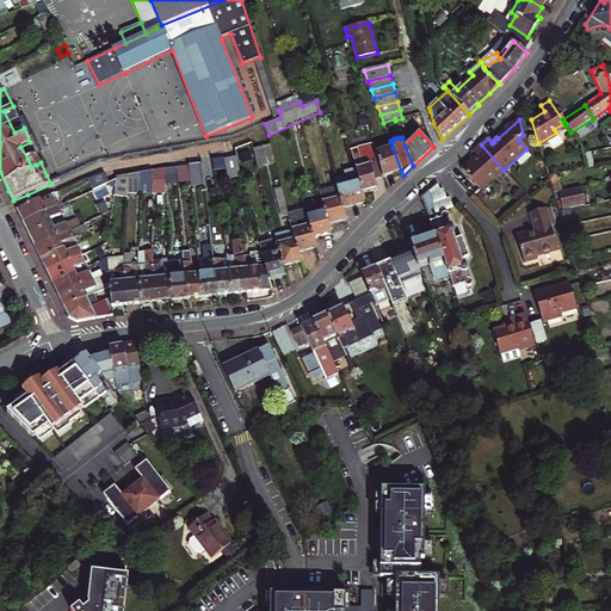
[(357,168),(364,193),(378,190),(375,179),(384,177),(377,152),(375,142),(352,149),(355,161),(357,168)]
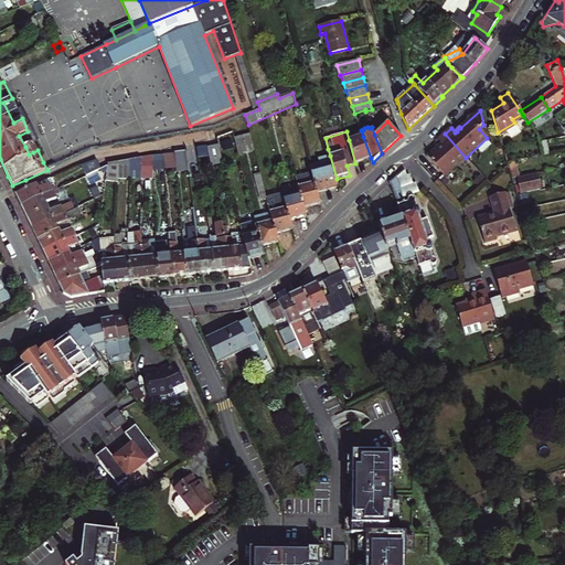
[(249,132),(233,137),(237,155),(254,150),(249,132)]
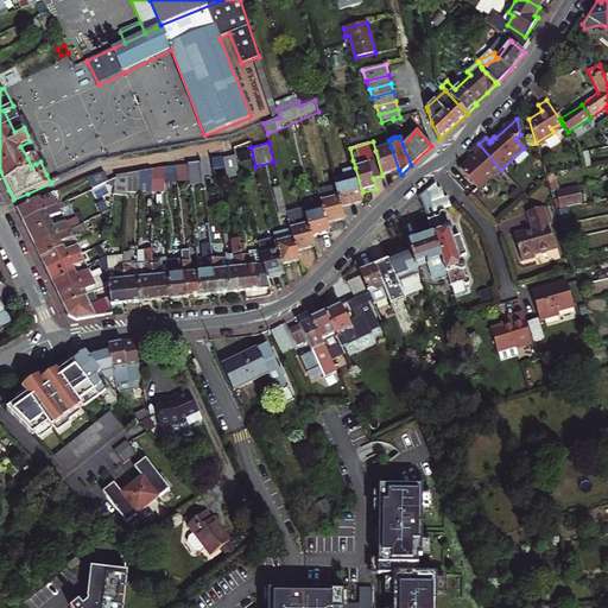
[(472,151),(475,154),(461,169),(479,189),(501,170),(479,144),(472,151)]
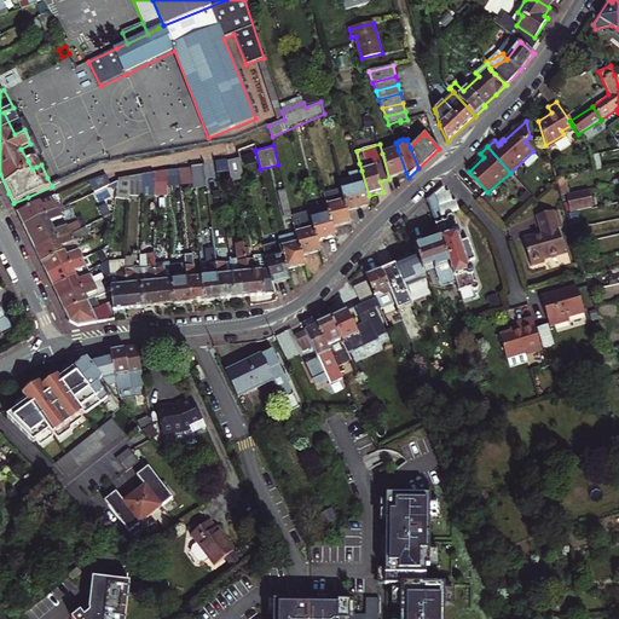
[(398,150),(382,154),(389,179),(406,173),(398,150)]
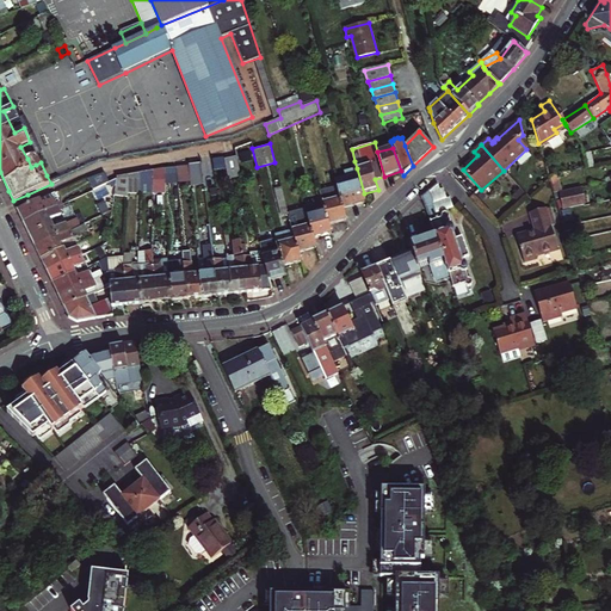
[(236,156),(224,159),(229,178),(241,176),(236,156)]
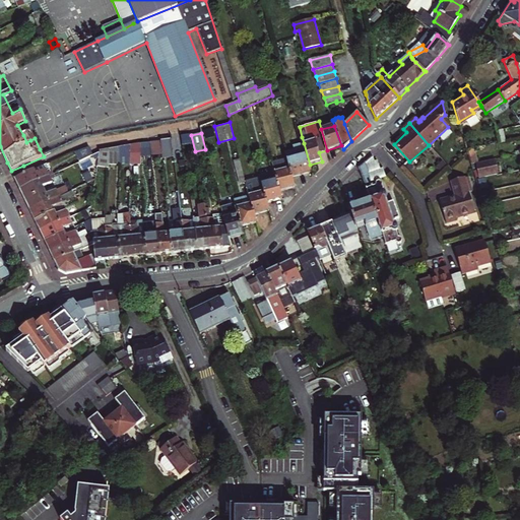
[(172,138),(160,139),(160,140),(163,154),(163,157),(174,156),(172,138)]
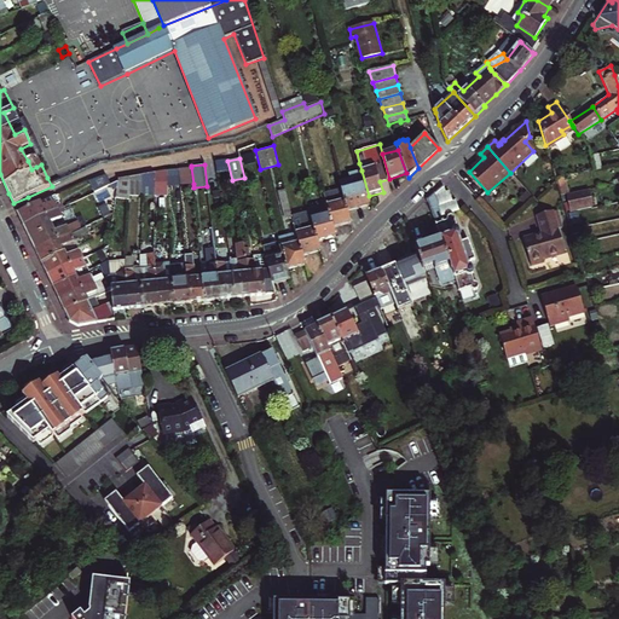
[(191,167),(179,168),(180,185),(194,184),(191,167)]
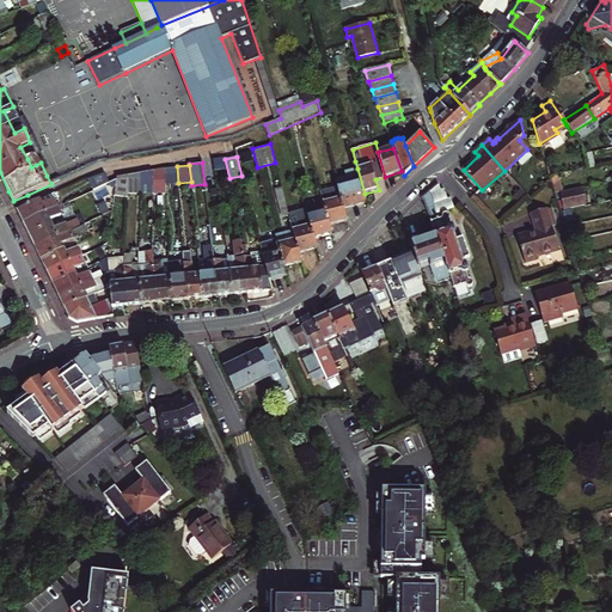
[(165,167),(165,184),(178,183),(177,166),(165,167)]
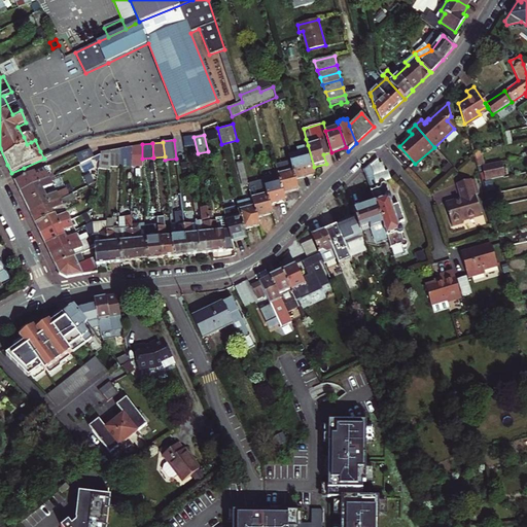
[(142,144),(131,146),(131,164),(142,162),(142,159),(142,144)]
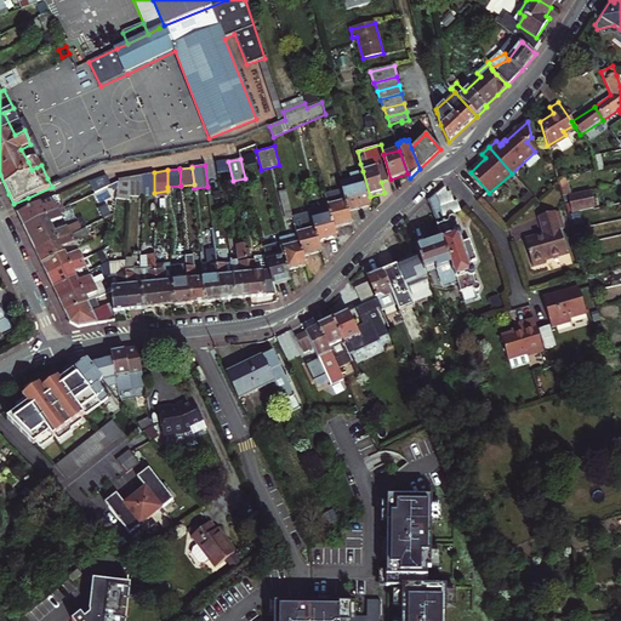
[(370,197),(363,171),(351,174),(352,178),(342,182),(343,191),(349,211),(371,205),(370,197)]
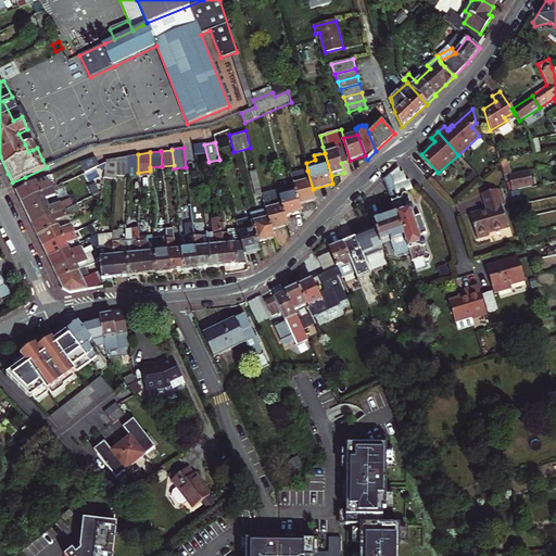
[(138,173),(138,154),(128,156),(127,175),(138,173)]
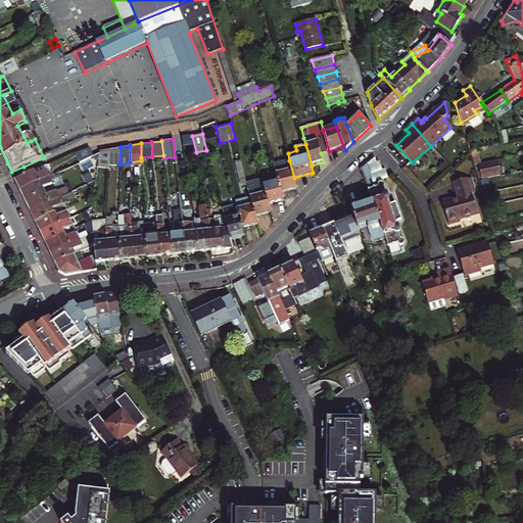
[(76,152),(81,162),(94,155),(90,147),(76,152)]
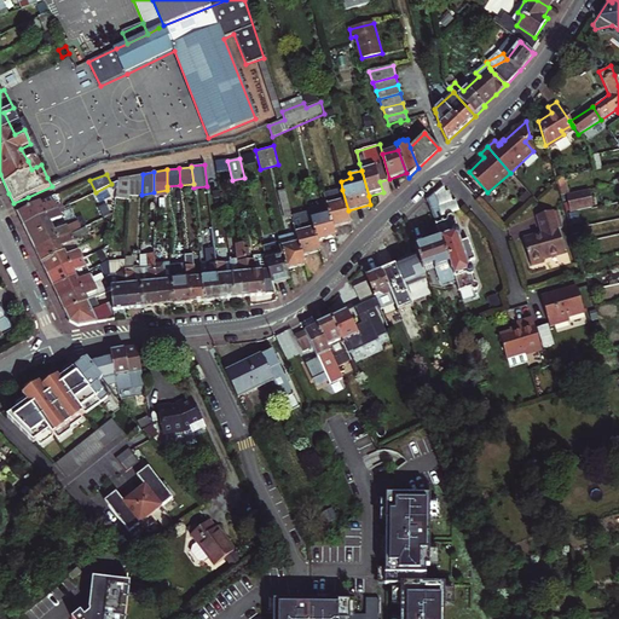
[(143,174),(131,177),(129,196),(142,195),(143,174)]
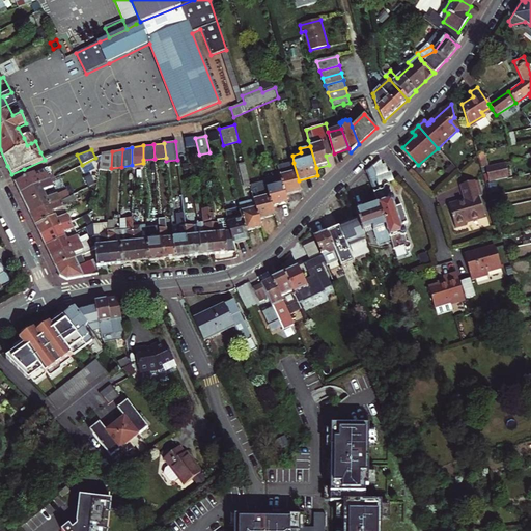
[(100,170),(111,168),(112,151),(102,154),(101,156),(100,168),(100,170)]
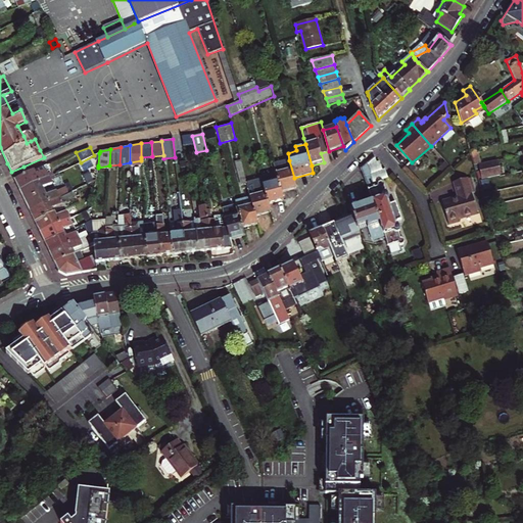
[(480,164),(476,149),(469,151),(470,154),(474,165),(480,164)]
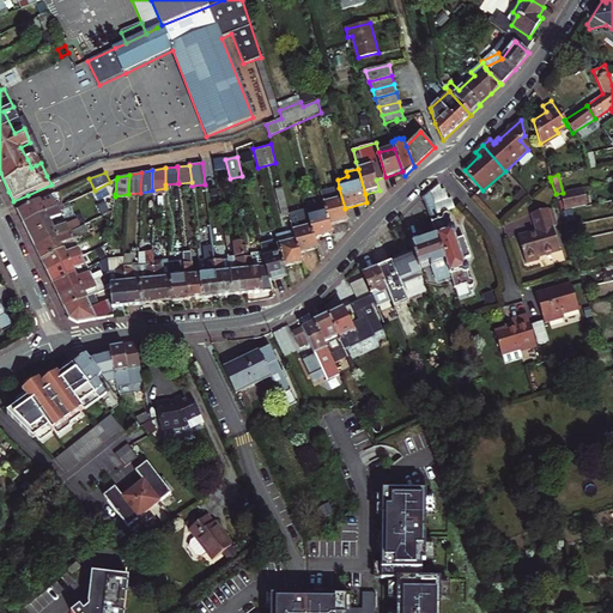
[(434,205),(432,205),(435,214),(453,208),(450,199),(448,200),(444,190),(442,190),(439,183),(430,192),(434,205)]
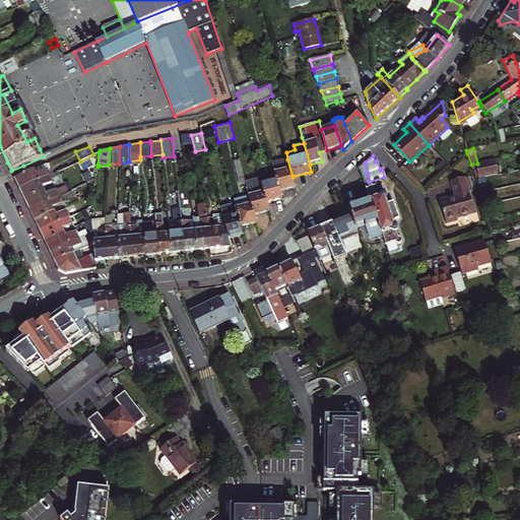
[(287,159),(273,164),(275,172),(280,190),(295,186),(293,177),(287,159)]
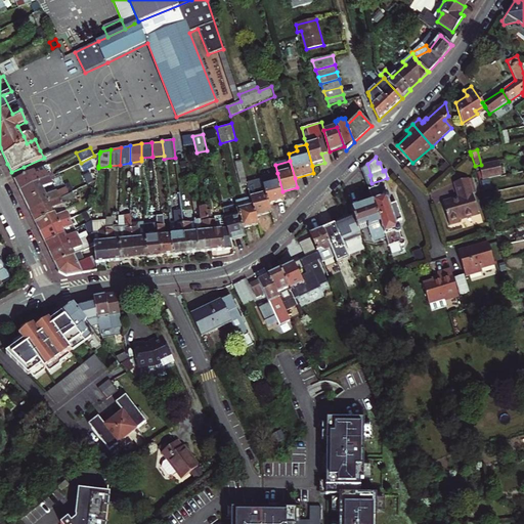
[(498,161),(479,166),(483,181),(503,176),(498,161)]
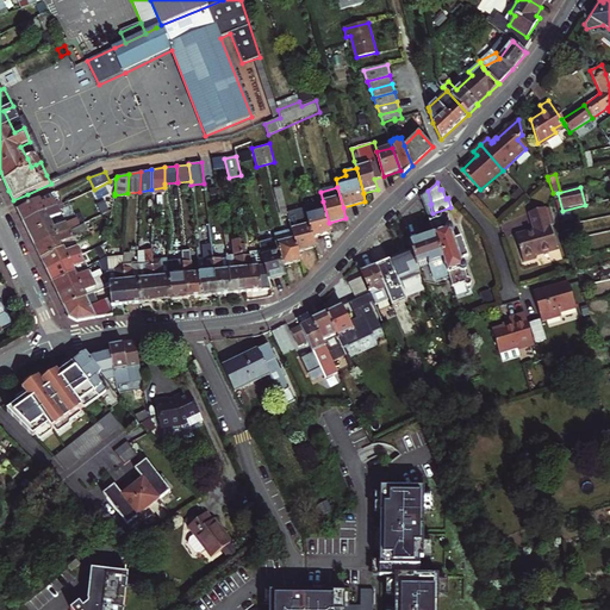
[(422,195),(419,198),(423,206),(428,222),(433,236),(447,274),(450,284),(461,280),(461,281),(464,282),(468,281),(471,277),(470,273),(466,273),(465,266),(466,262),(465,260),(461,259),(460,253),(466,250),(461,236),(455,238),(453,234),(454,230),(454,226),(450,225),(448,219),(449,216),(448,212),(446,211),(440,213),(439,216),(440,218),(435,219),(433,213),(430,204),(431,204),(428,191),(422,195)]
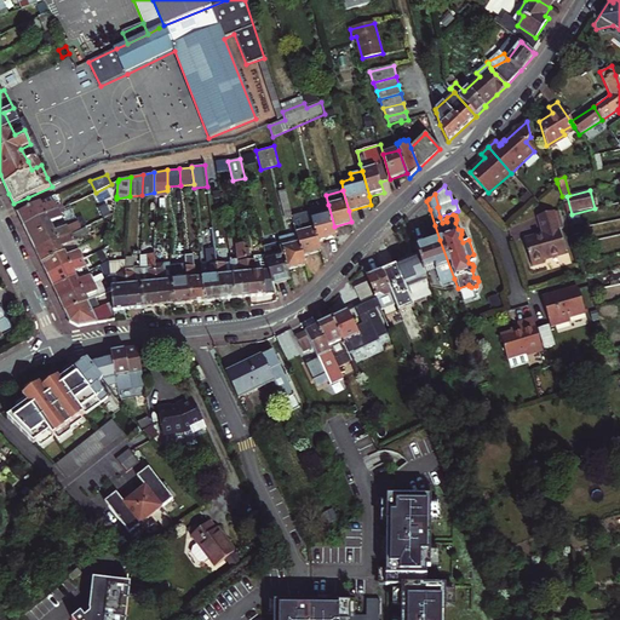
[(51,197),(17,214),(23,227),(57,211),(51,197)]
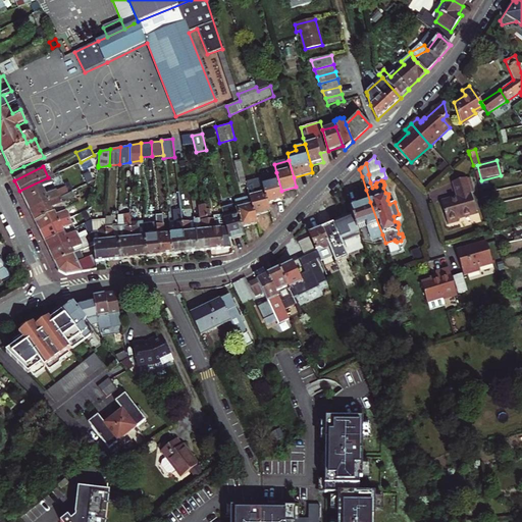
[(243,167),(247,184),(252,181),(248,166),(243,167)]
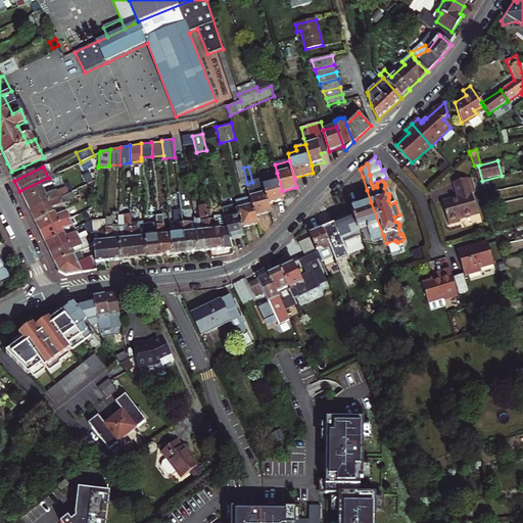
[(247,184),(243,168),(238,169),(243,185),(247,184)]
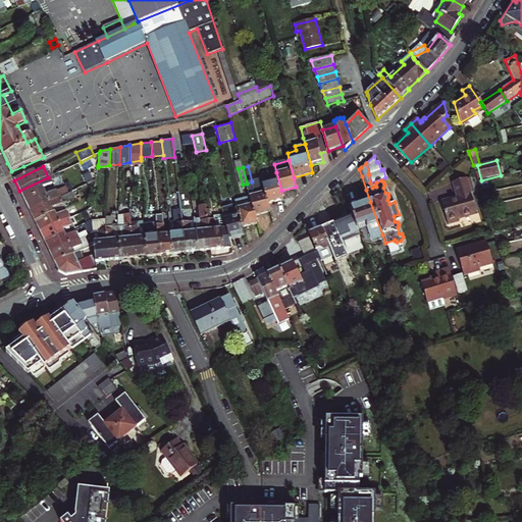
[(263,187),(267,203),(283,199),(281,191),(276,172),(261,176),(263,187)]
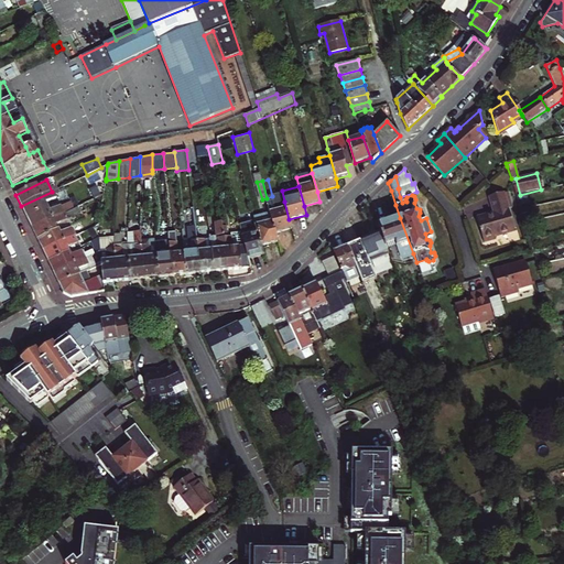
[(513,231),(502,191),(488,195),(492,213),(477,218),(484,242),(495,240),(494,237),(513,231)]
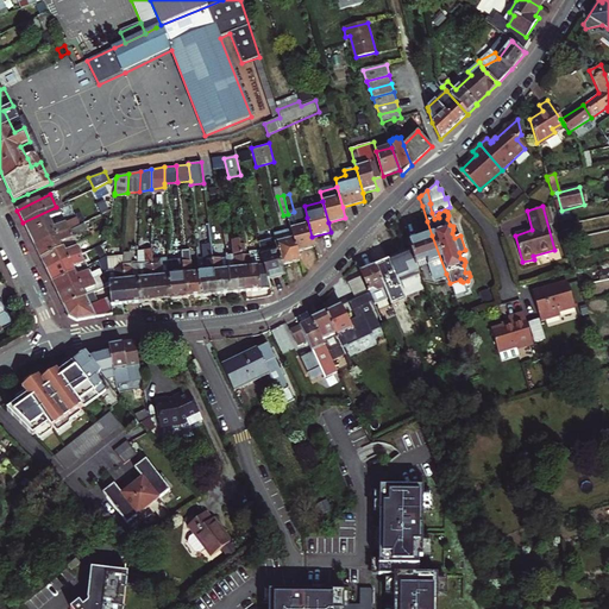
[(60,214),(56,207),(23,223),(29,234),(51,224),(49,219),(60,214)]
